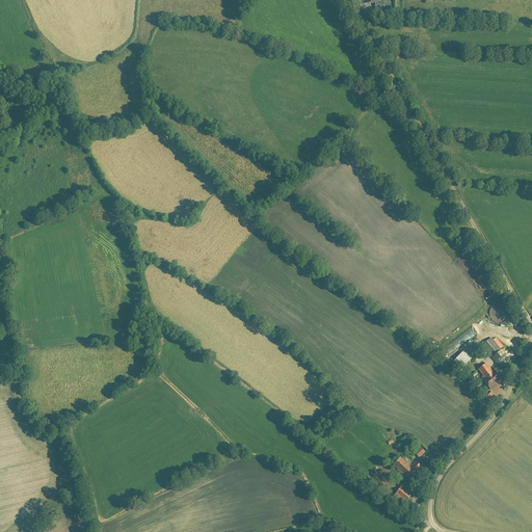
[(489,311),(489,314),(489,317),(490,320),(493,322),(495,324),(499,324),(502,324),(505,323),(507,320),(508,317),(509,314),(508,311),(506,308),(503,306),(500,304),(497,306),(494,307),(491,309),(489,311)]
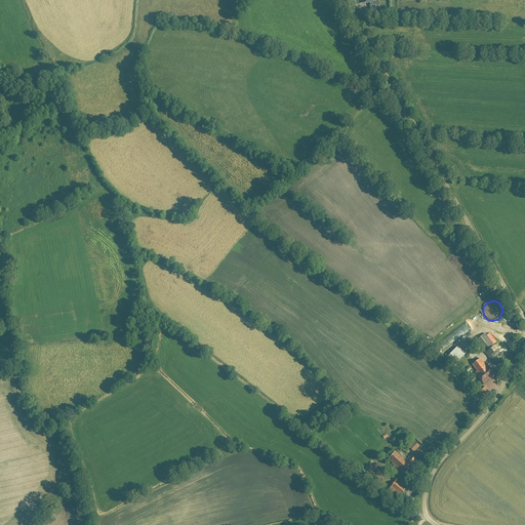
[(484,334),(478,339),(485,348),(482,351),(495,367),(505,358),(499,352),(503,348),(499,342),(494,347),(492,344),(495,341),(490,335),(486,337),(484,334)]
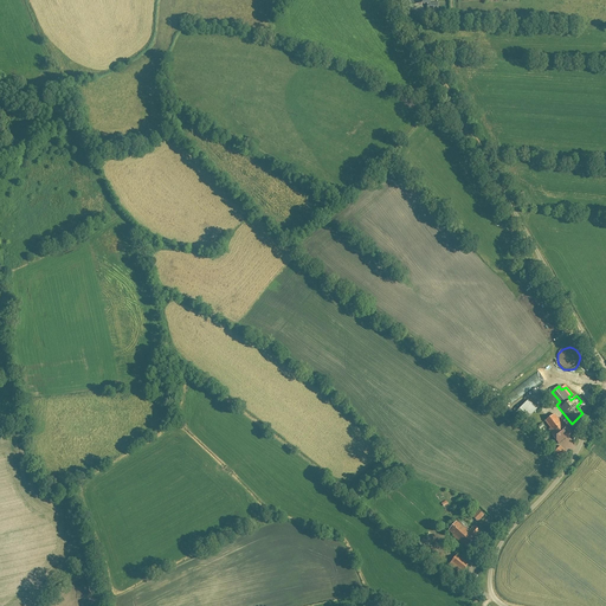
[(515,414),(524,423),(539,408),(529,399),(515,414)]
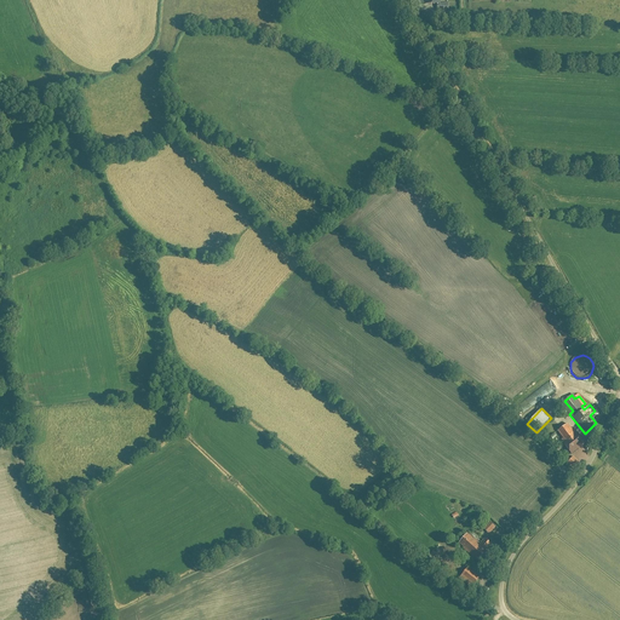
[(563,448),(572,455),(584,443),(579,438),(564,424),(555,435),(566,445),(563,448)]
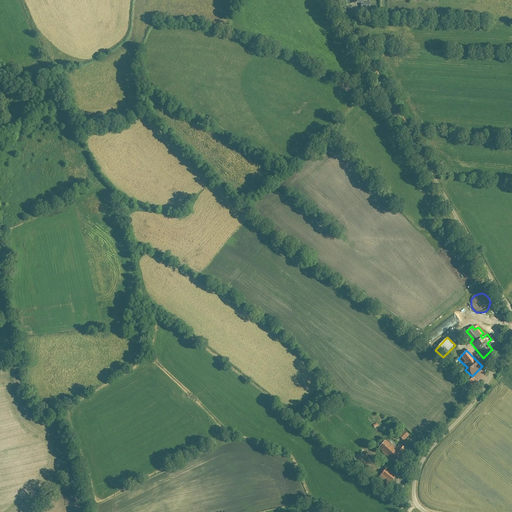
[(472,379),(467,384),(473,389),(478,385),(472,379)]
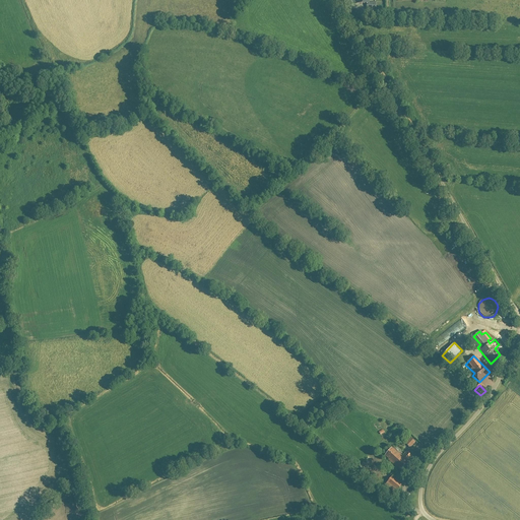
[(411,438),(406,445),(411,449),(417,442),(411,438)]
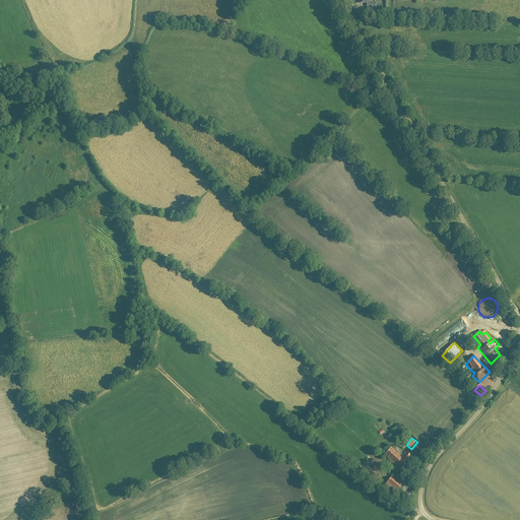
[(409,462),(408,462),(412,458),(407,452),(403,457),(394,448),(385,457),(400,472),(409,462)]
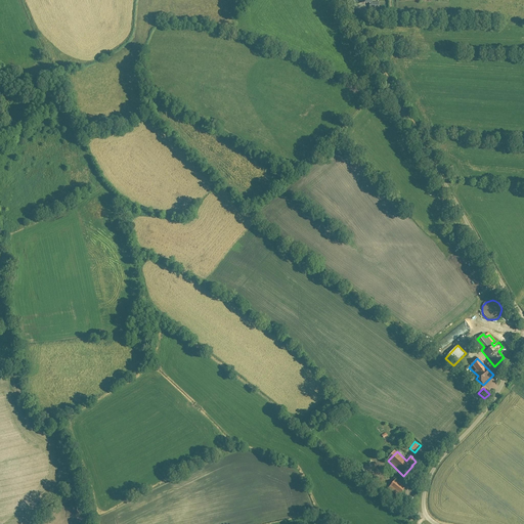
[(395,481),(388,489),(399,498),(406,489),(395,481)]
